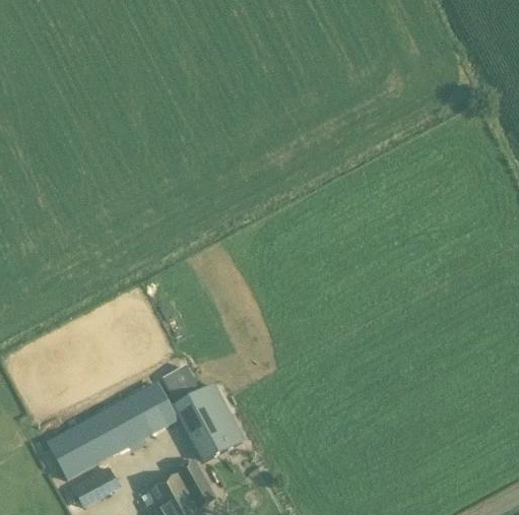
[(176,402),(200,389),(186,363),(185,364),(161,376),(176,402)]
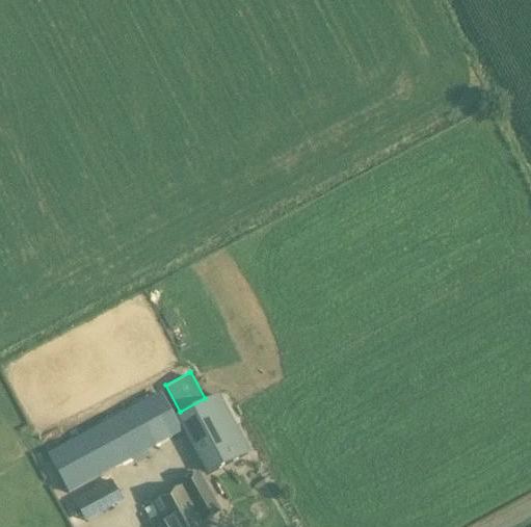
[(161,390),(48,451),(70,492),(107,471),(183,429),(175,414),(161,390)]
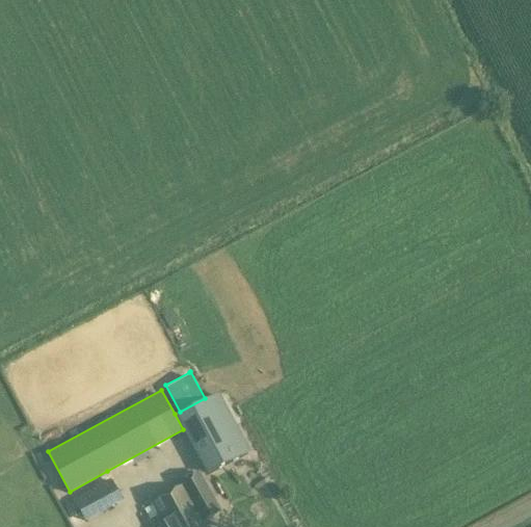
[(247,450),(216,393),(177,415),(208,473),(215,469),(247,450)]
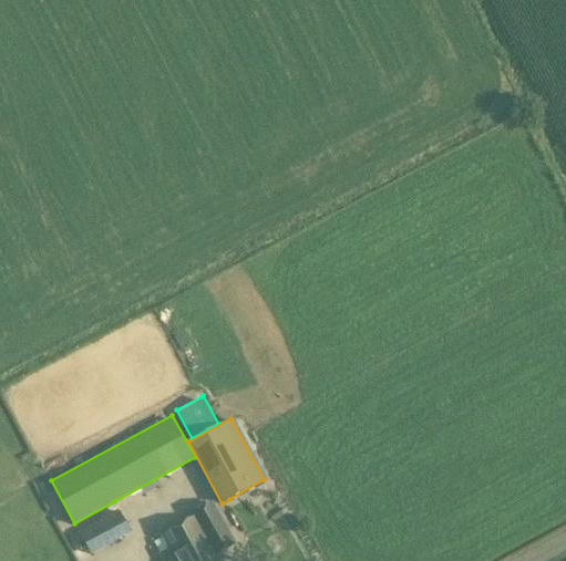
[(193,516),(162,532),(175,554),(177,560),(219,560),(215,552),(235,542),(226,526),(212,500),(191,511),(193,516)]
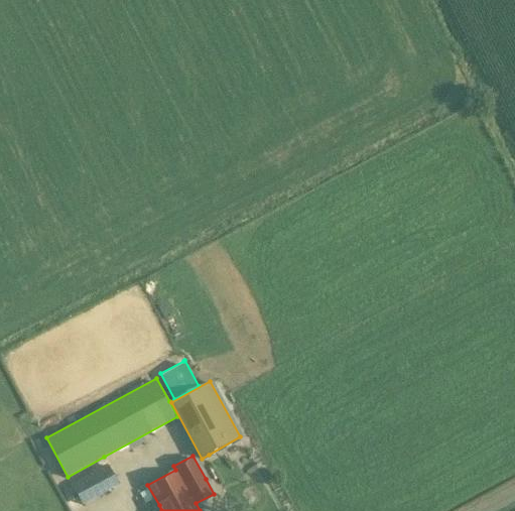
[(120,483),(108,463),(72,483),(83,503),(120,483)]
